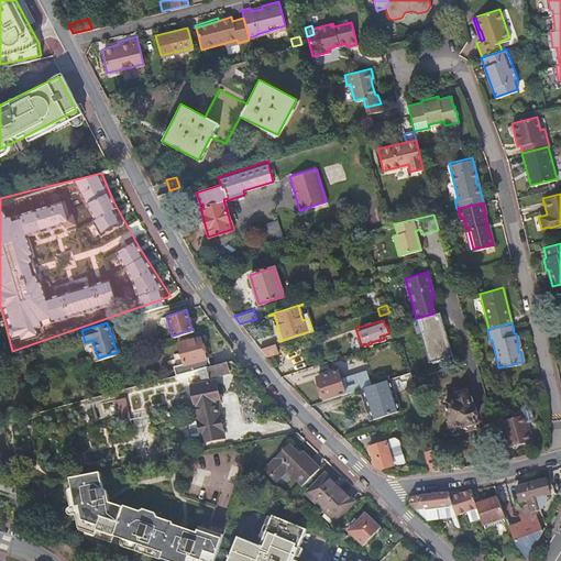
[(204,356),(198,338),(177,343),(179,352),(172,354),(176,365),(173,366),(175,373),(206,365),(208,364),(206,356),(204,356)]
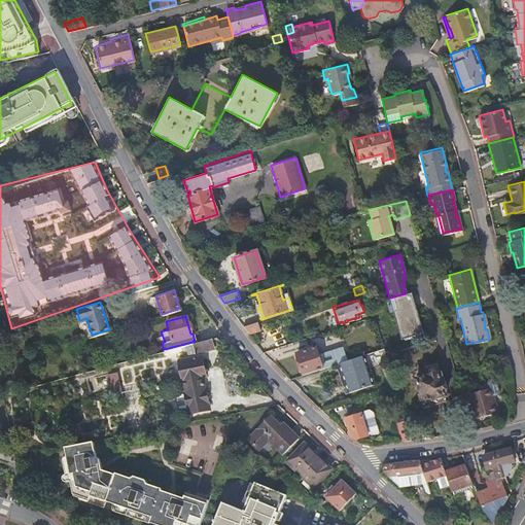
[(256,320),(242,325),(247,333),(259,328),(256,320)]
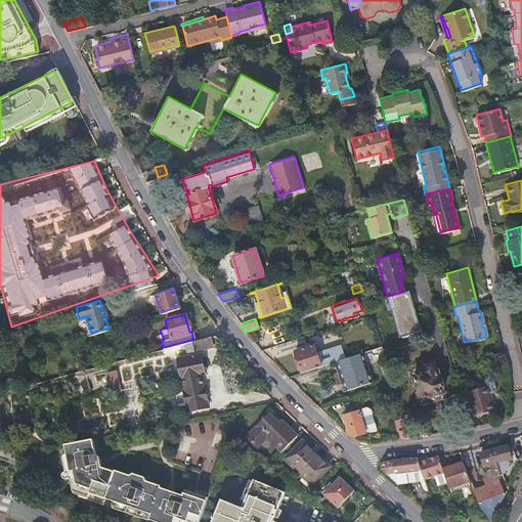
[(360,352),(379,346),(374,332),(365,335),(363,328),(338,336),(343,353),(339,352),(334,354),(319,352),(316,353),(313,344),(289,352),(296,374),(327,363),(331,362),(360,352)]
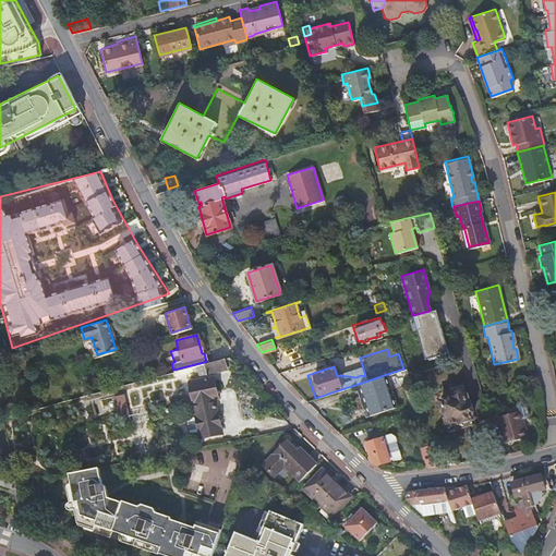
[(206,361),(204,362),(207,372),(234,364),(227,357),(206,361)]
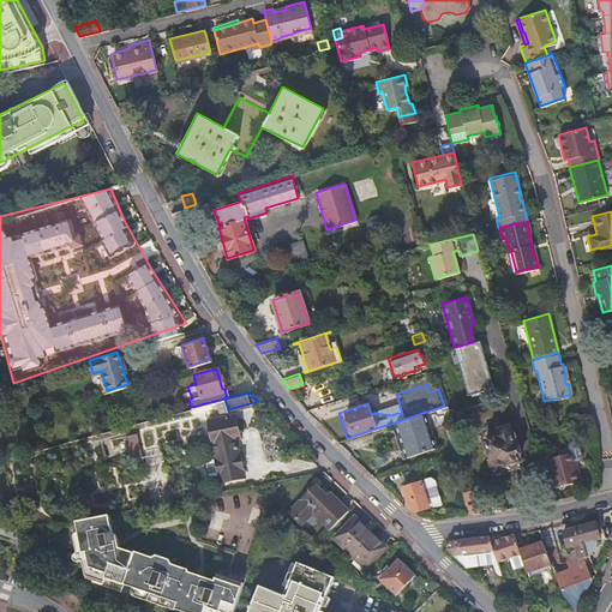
[(239,437),(234,413),(207,419),(220,481),(243,475),(235,438),(239,437)]
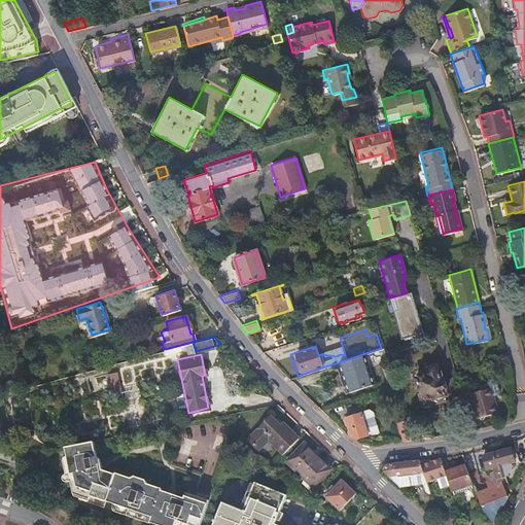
[(372,384),(362,354),(333,364),(336,374),(342,393),(372,384)]
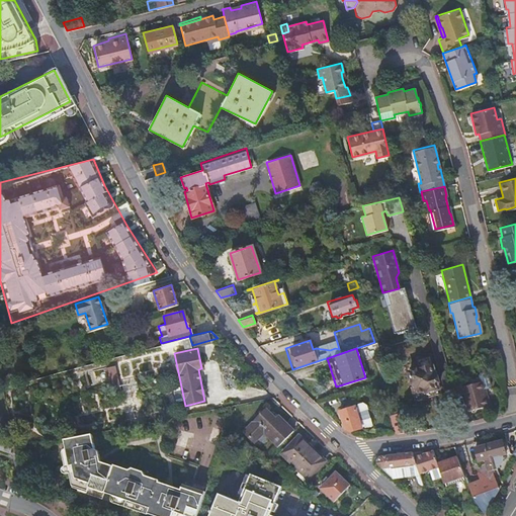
[(428,356),(416,359),(419,368),(408,371),(414,393),(426,390),(428,395),(437,393),(436,388),(437,387),(428,356)]
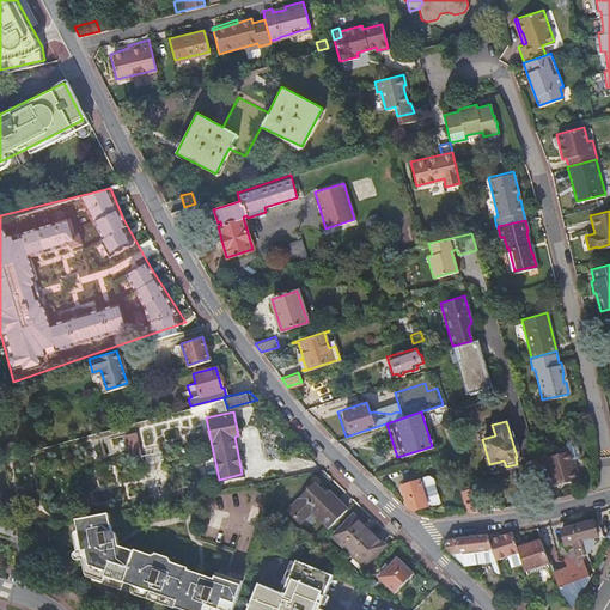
[(542,446),(532,449),(537,467),(547,464),(554,486),(579,481),(575,470),(573,471),(571,463),(567,451),(546,457),(542,446)]
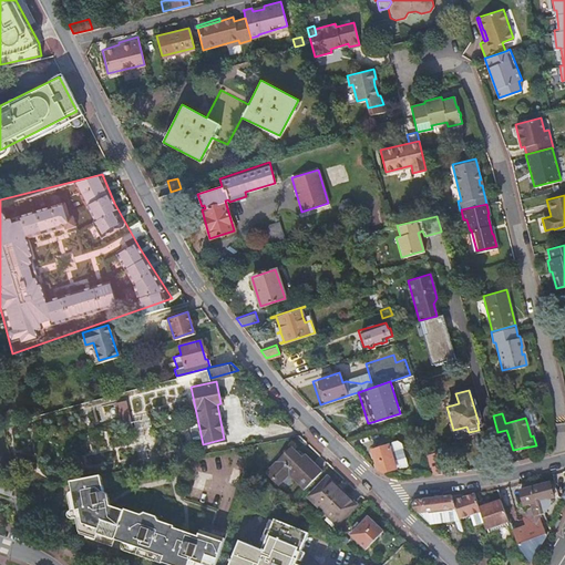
[(370,450),(376,469),(383,471),(394,468),(394,466),(399,465),(399,466),(407,464),(403,455),(402,456),(399,448),(401,448),(399,442),(394,440),(389,441),(389,443),(390,444),(387,445),(387,444),(370,450)]
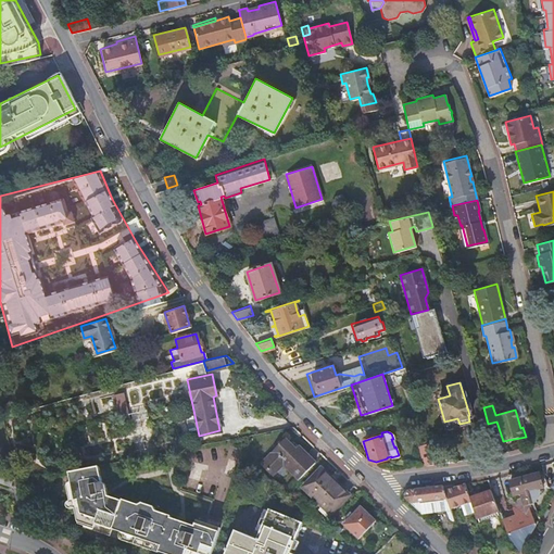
[(302,474),(314,462),(298,447),(292,451),(282,442),(262,464),(272,473),(282,463),(298,478),(302,474)]
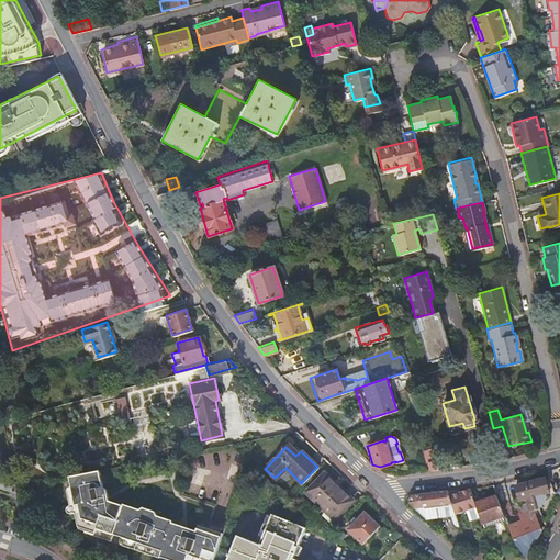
[(429,469),(439,469),(436,459),(433,447),(427,448),(422,450),(426,462),(427,462),(429,469)]
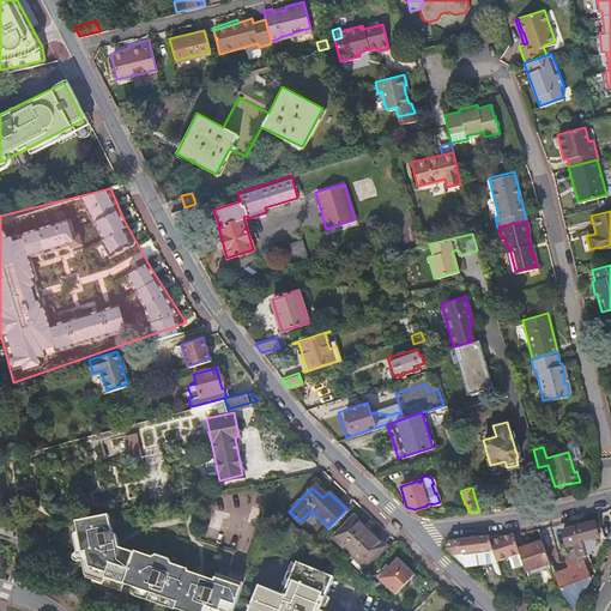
[(110,542),(106,513),(72,520),(78,554),(83,554),(89,579),(183,610),(233,610),(242,582),(216,574),(213,579),(110,542)]
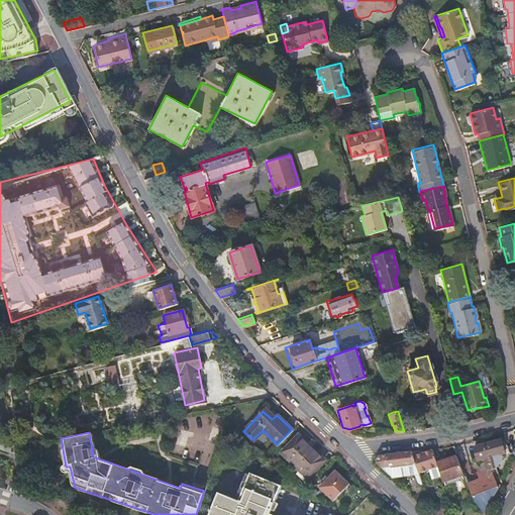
[(316,466),(322,458),(298,435),(288,444),(281,451),(294,466),(291,470),(302,480),(316,466)]
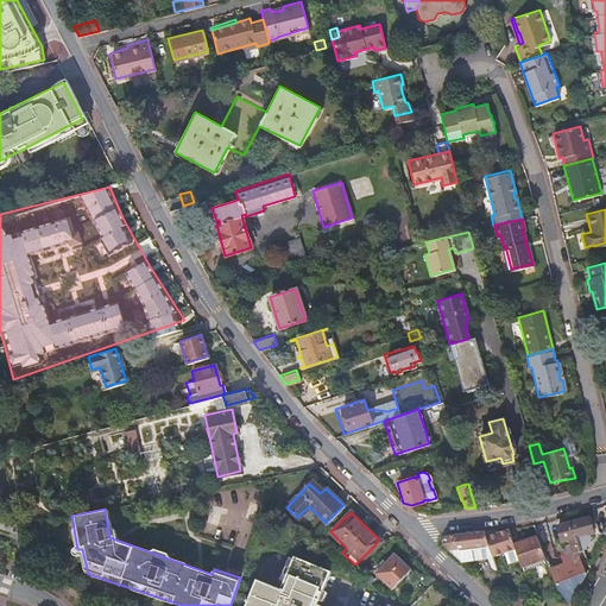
[(568,540),(570,540),(570,537),(592,531),(588,517),(556,525),(560,540),(562,540),(565,545),(568,543),(568,540)]
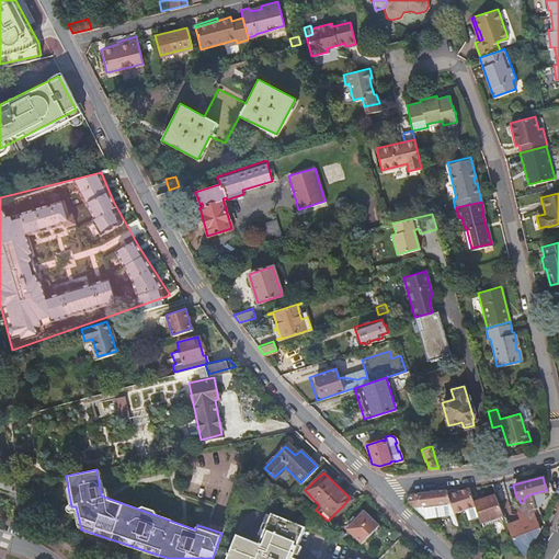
[(453,512),(475,505),(472,501),(471,497),(468,487),(447,493),(453,512)]
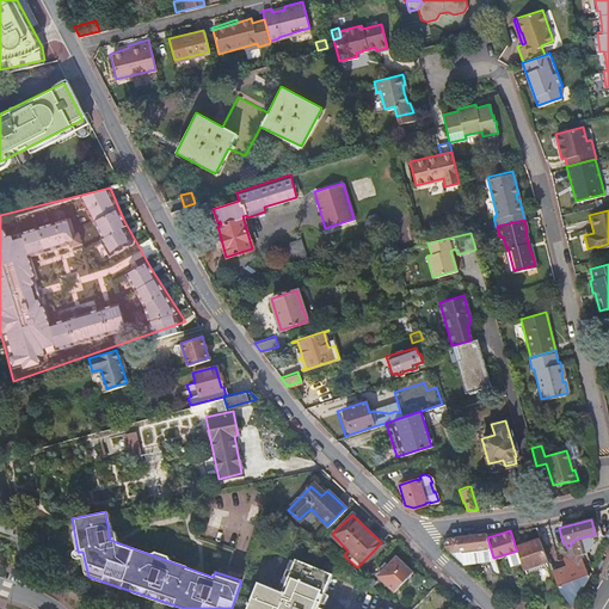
[(487,537),(485,533),(447,537),(443,545),(460,561),(468,553),(474,559),(486,555),(490,564),(491,565),(492,565),(493,565),(496,564),(494,560),(493,558),(487,537)]
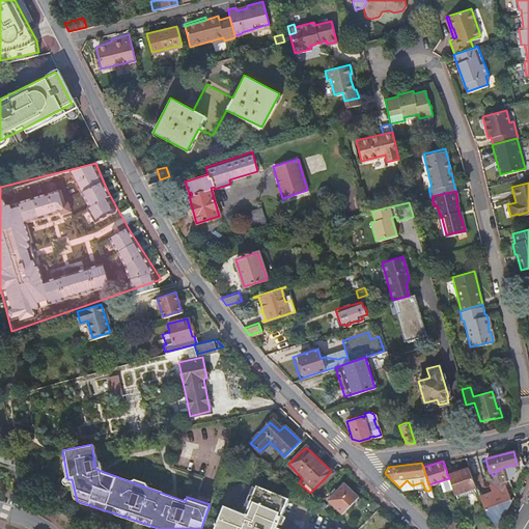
[(454,495),(475,488),(468,467),(457,471),(447,474),(449,478),(454,495)]
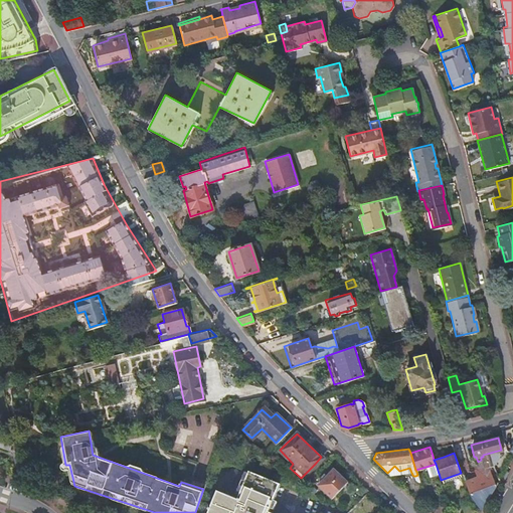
[(469,494),(480,509),(495,484),(487,466),(462,474),(462,476),(469,494)]
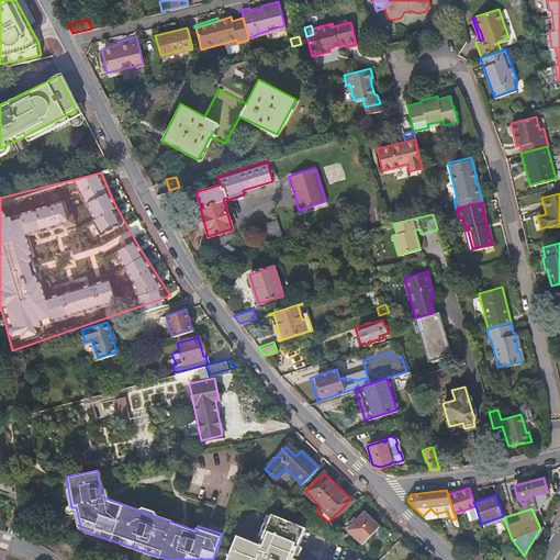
[(361,545),(379,526),(365,512),(346,530),(361,545)]
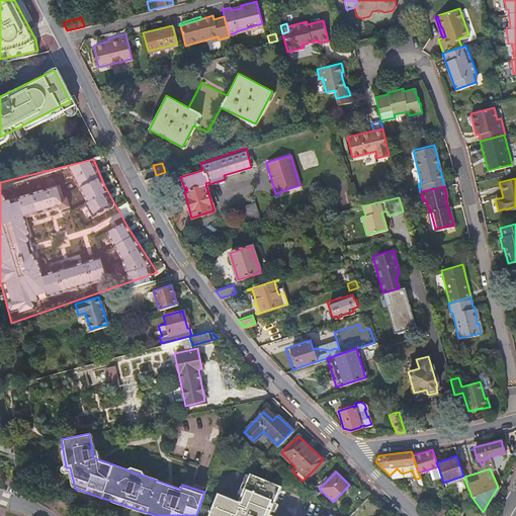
[(249,474),(238,500),(218,492),(208,515),(279,515),(270,512),(279,485),(249,474)]
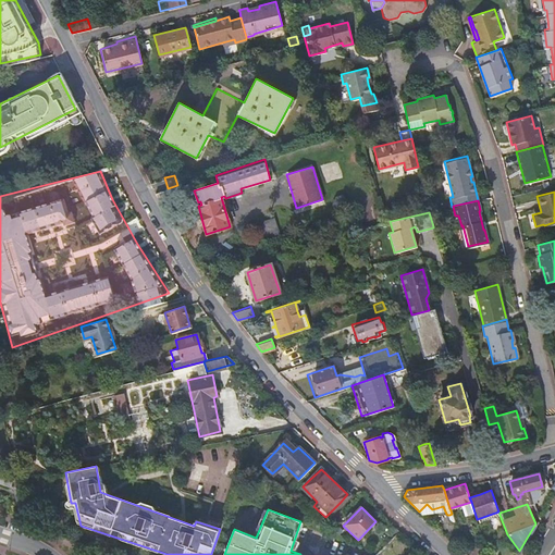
[(478,521),(500,515),(500,513),(498,512),(477,519),(478,521)]
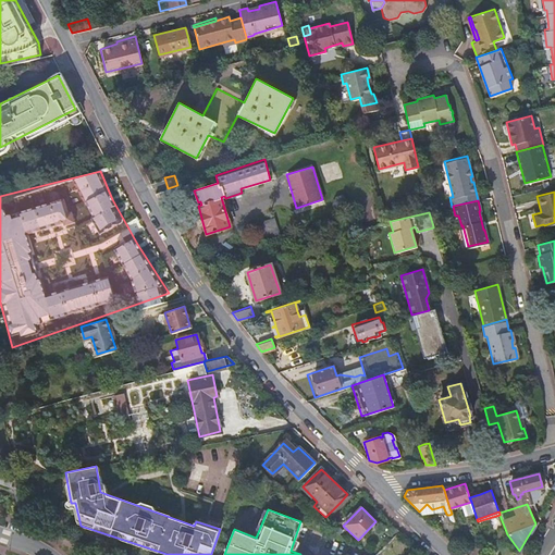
[(467,554),(486,554),(477,545),(467,554)]
